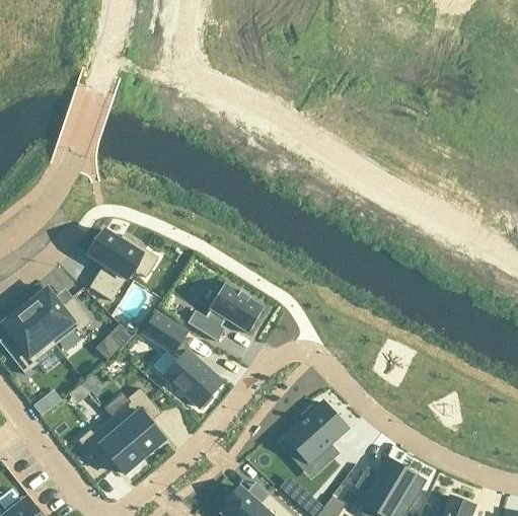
[(104,230),(89,254),(104,264),(89,287),(113,301),(145,249),(123,234),(120,240),(104,230)]
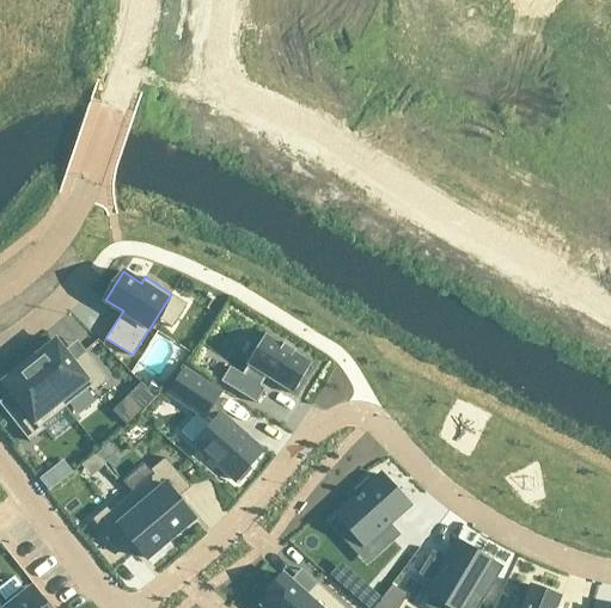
[(231,366),(221,380),(256,401),(266,387),(261,385),(267,376),(293,393),(312,361),(266,332),(246,364),(248,364),(243,373),(231,366)]
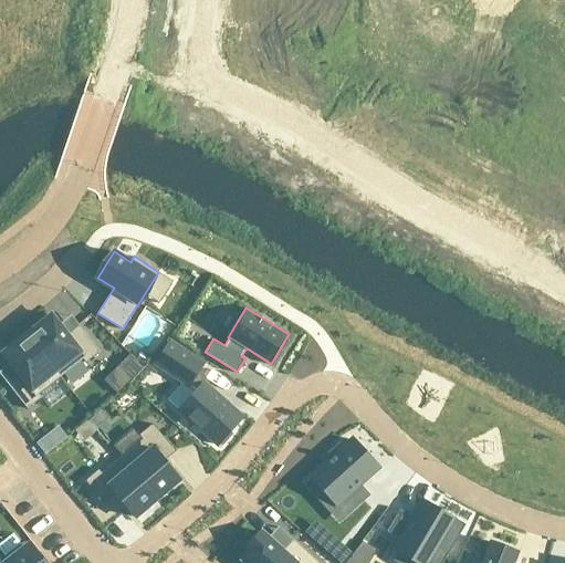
[(31,330),(27,333),(61,376),(83,358),(85,362),(100,351),(79,323),(66,333),(60,324),(52,314),(32,330),(31,330)]
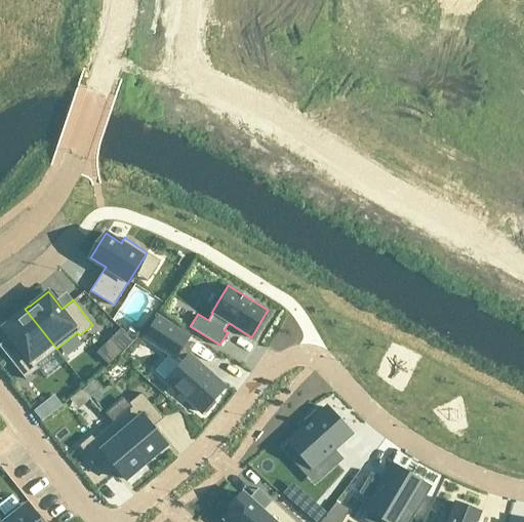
[(22,312),(3,327),(10,336),(16,345),(5,353),(25,377),(38,368),(35,365),(56,349),(25,309),(21,312),(22,312)]
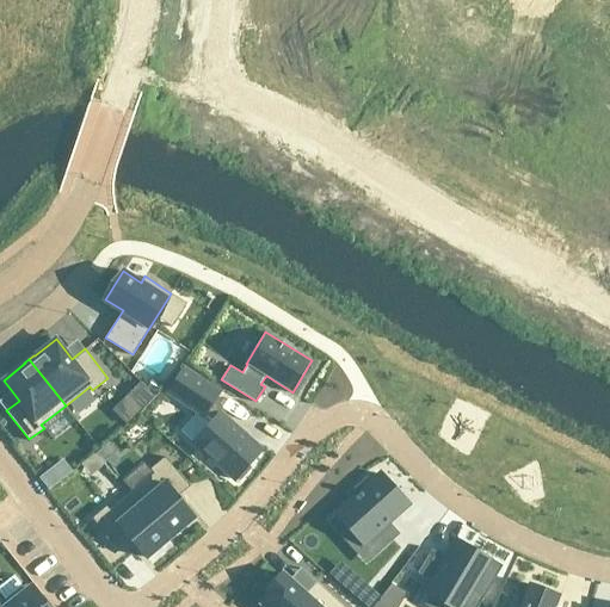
[(184,369),(168,392),(203,415),(204,414),(211,421),(193,441),(235,479),(236,478),(239,481),(252,466),(250,464),(263,450),(220,412),(219,413),(210,406),(220,391),(184,369)]
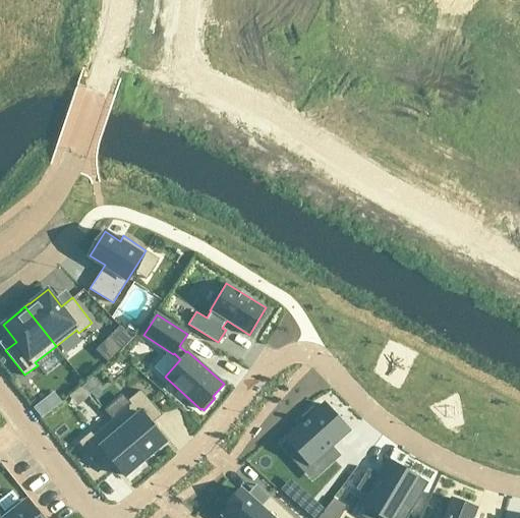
[(137,329),(130,324),(126,330),(133,334),(137,329)]
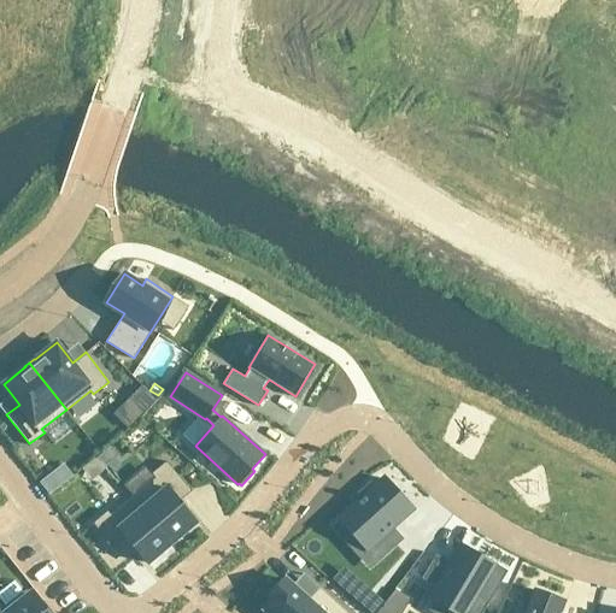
[(157,400),(142,385),(132,396),(146,411),(157,400)]
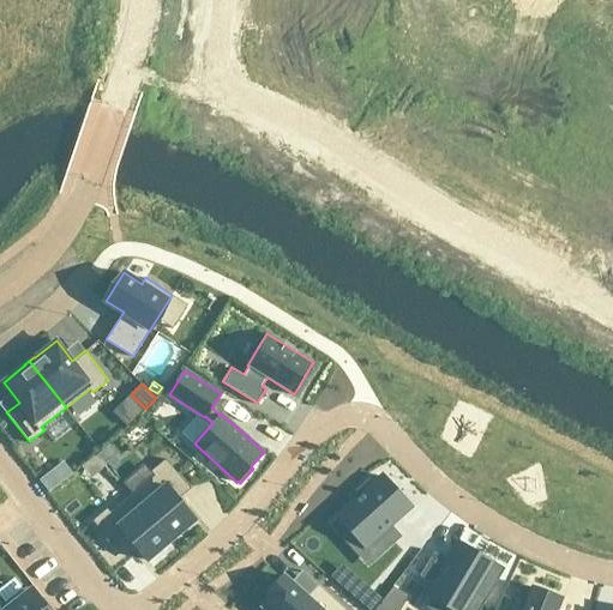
[(107,463),(119,452),(112,442),(100,453),(107,463)]
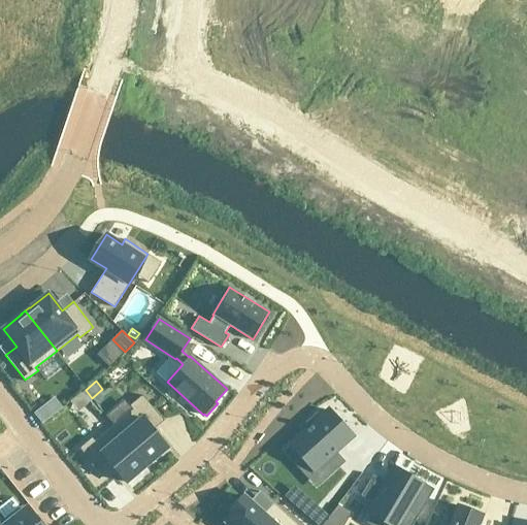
[(132,408),(113,424),(147,464),(168,447),(153,429),(150,425),(160,416),(142,394),(129,405),(132,408)]
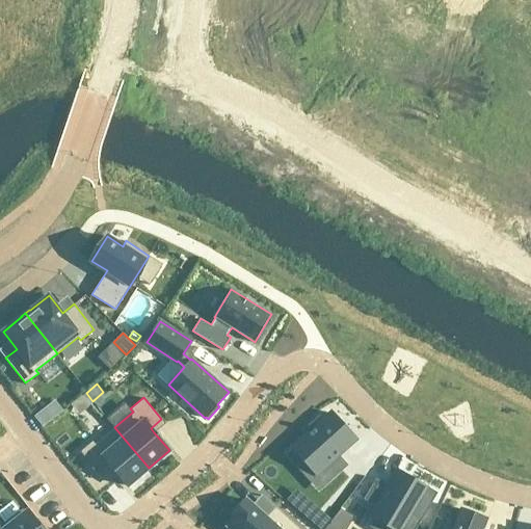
[(54,417),(46,406),(34,416),(43,426),(54,417)]
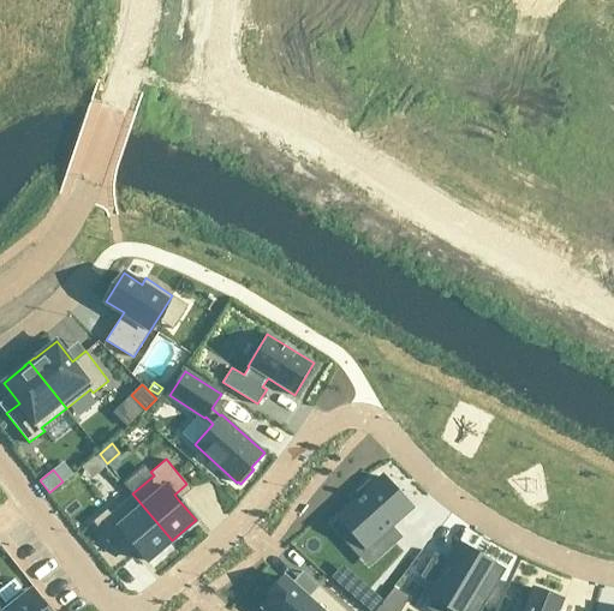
[(356,501),(339,516),(339,517),(367,546),(391,525),(411,507),(383,477),(375,484),(370,478),(351,496),(356,501)]
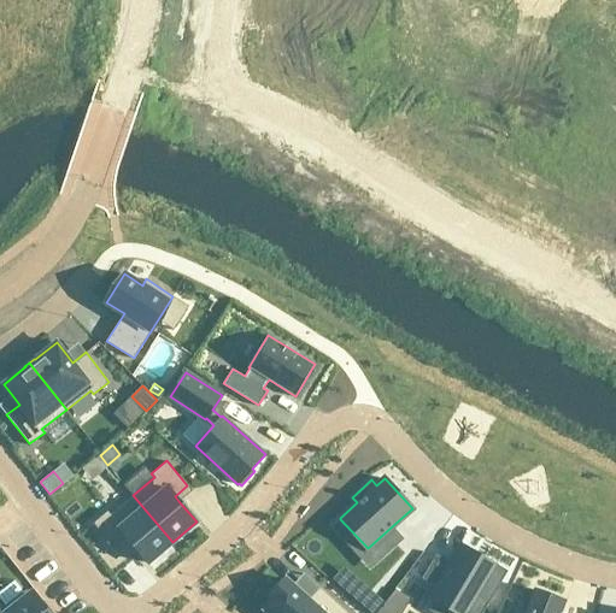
[(107,511),(93,523),(113,547),(127,536),(148,563),(172,542),(133,495),(111,514),(107,511)]
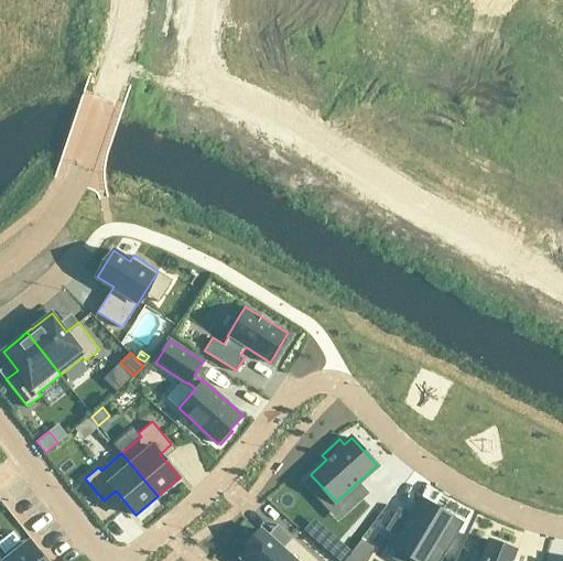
[(398,507),(385,529),(398,538),(393,547),(417,560),(422,560),(433,545),(445,552),(458,531),(445,524),(450,517),(421,500),(412,516),(398,507)]
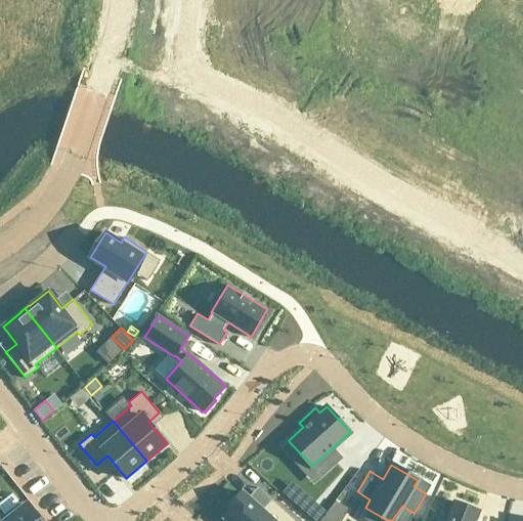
[(232,508),(224,517),(227,520),(296,520),(271,498),(263,508),(261,509),(242,491),(229,506),(232,508)]
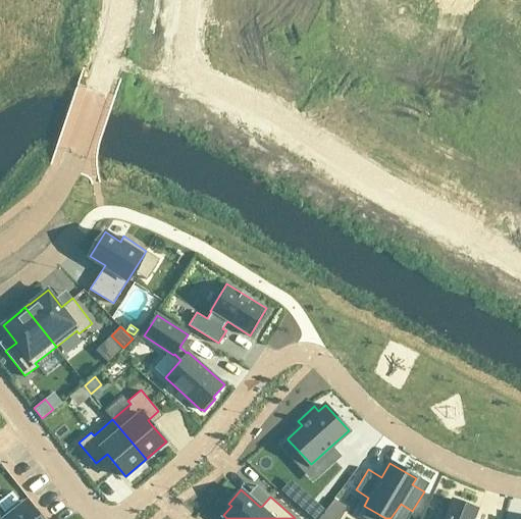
[(302,490),(294,501),(314,518),(315,518),(324,510),(302,490)]
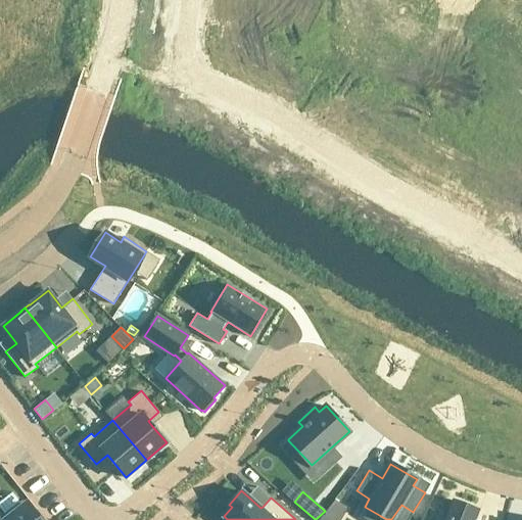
[(21,500),(3,515),(6,519),(45,519),(37,509),(36,510),(33,513),(24,503),(21,500)]
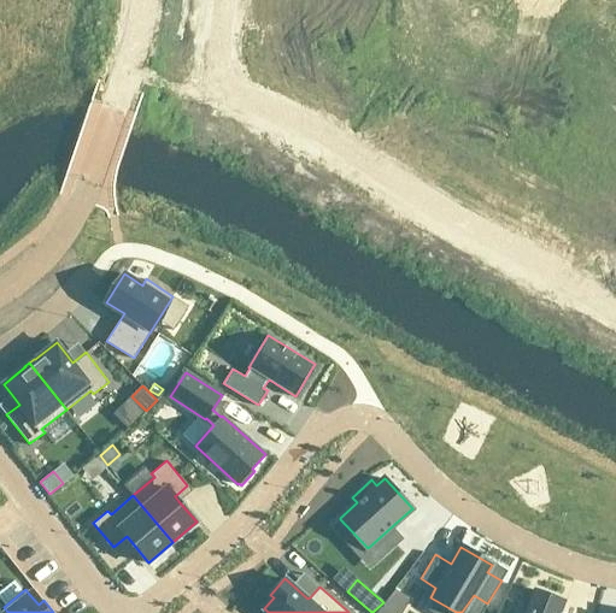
[(534,589),(524,612),(561,612),(565,601),(534,589)]
